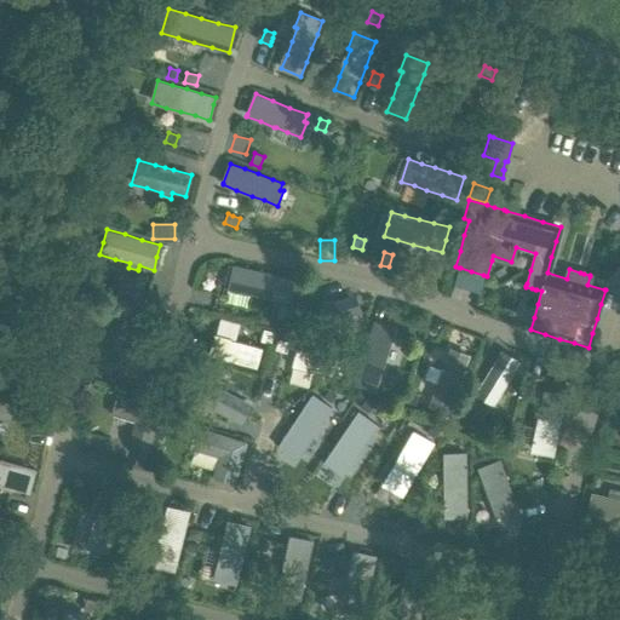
[(233,265),(228,288),(230,290),(244,293),(291,304),(297,280),(287,277),(233,265)]
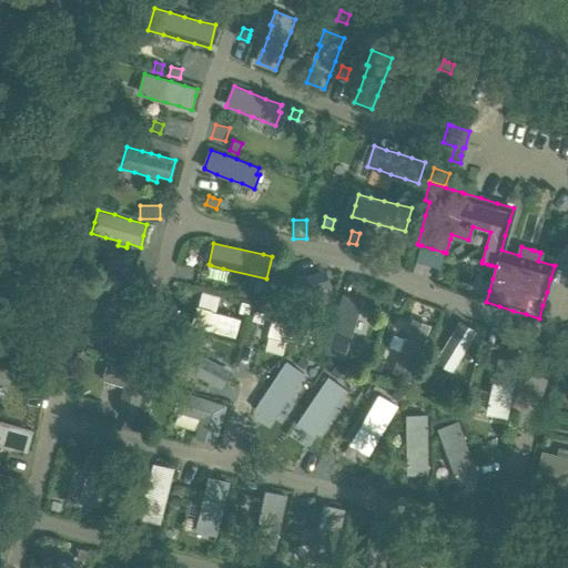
[(401,270),(422,277),(430,251),(409,244),(401,270)]
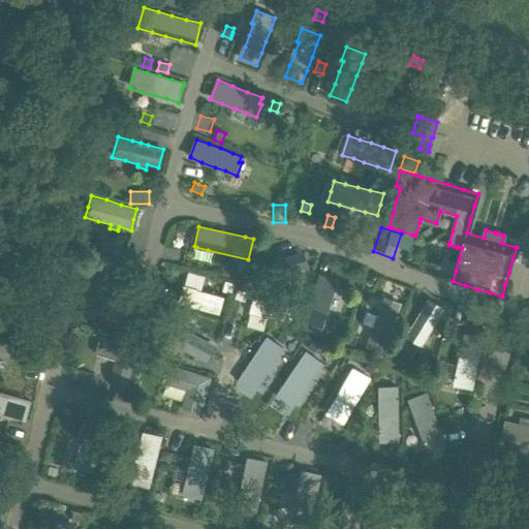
[(434,236),(430,229),(423,234),(427,241),(434,236)]
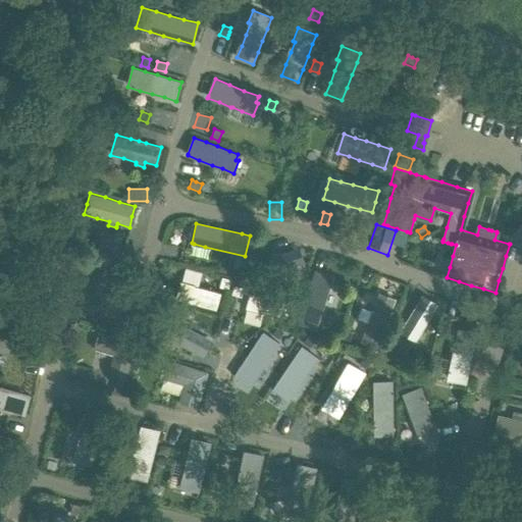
[(100,238),(97,246),(100,247),(106,249),(109,250),(121,254),(124,244),(119,243),(121,237),(114,235),(110,233),(108,240),(100,238)]
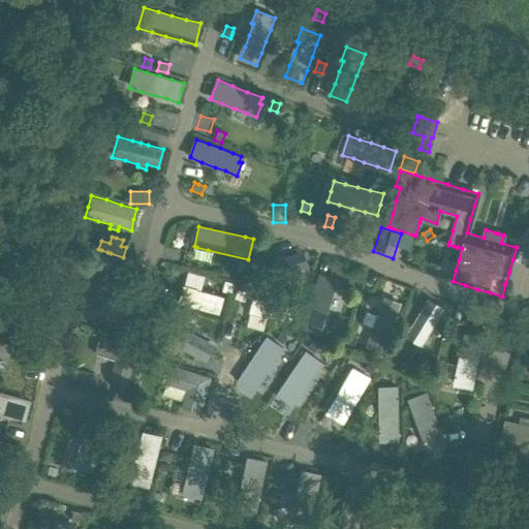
[(410,246),(418,259),(431,251),(422,239),(410,246)]
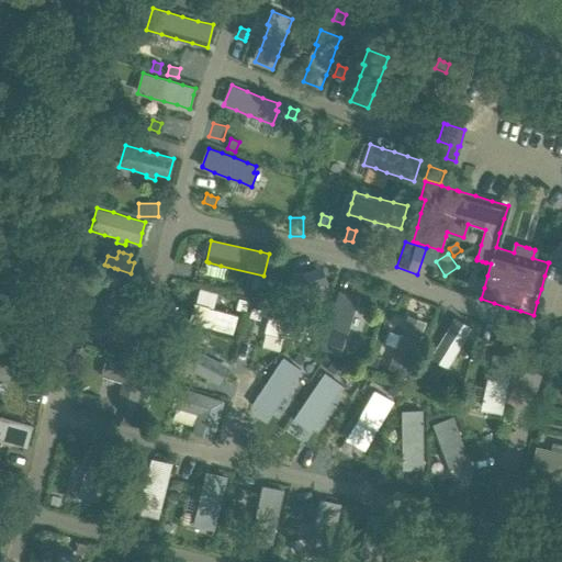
[(323,260),(276,273),(281,293),(327,279),(327,277),(323,260)]
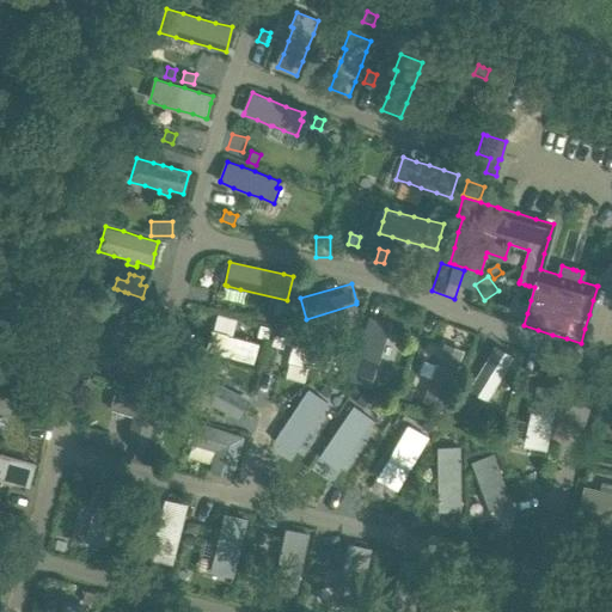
[(276,308),(275,313),(286,316),(288,305),(279,301),(276,308)]
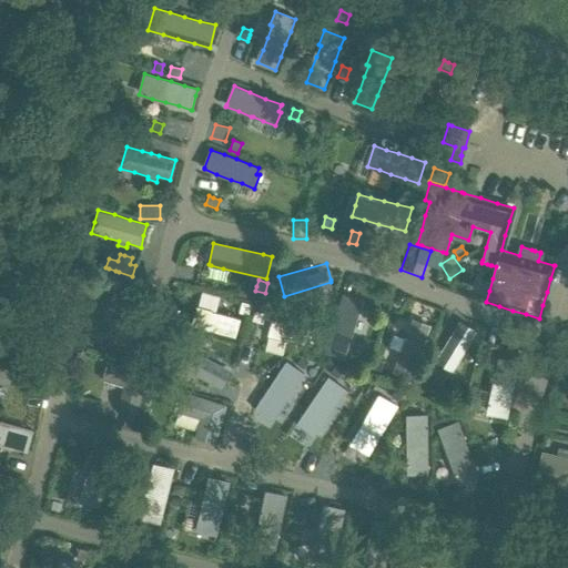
[(331,327),(322,355),(343,362),(348,345),(362,303),(357,301),(341,295),(340,300),(338,302),(334,315),(331,327)]
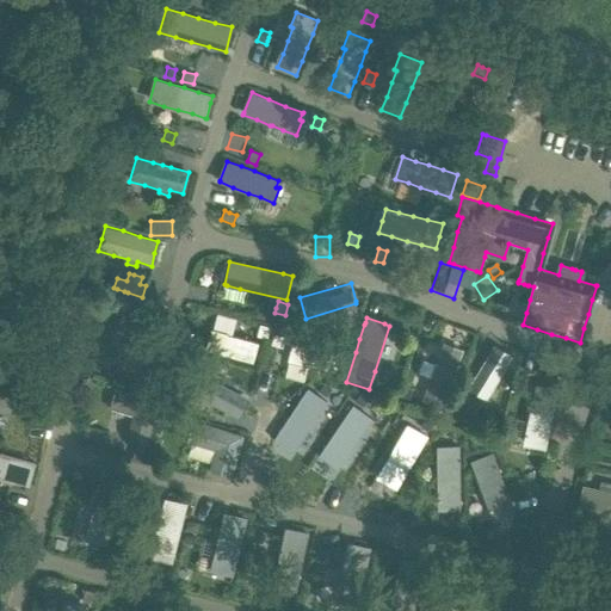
[(260,327),(258,337),(267,339),(270,332),(271,327),(261,325),(260,327)]
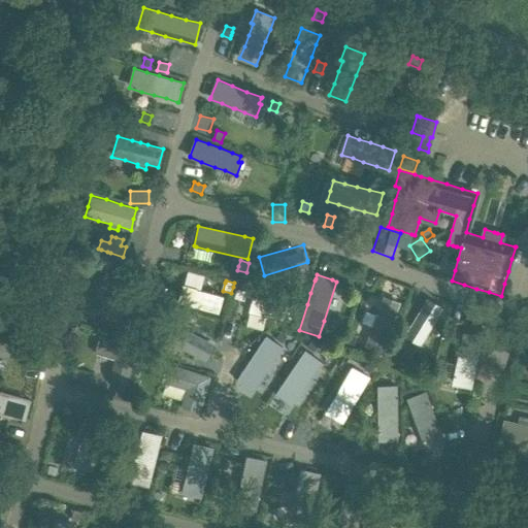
[(180,299),(179,303),(192,307),(205,310),(219,315),(224,297),(210,293),(200,290),(184,286),(182,293),(183,294),(182,300),(180,299)]
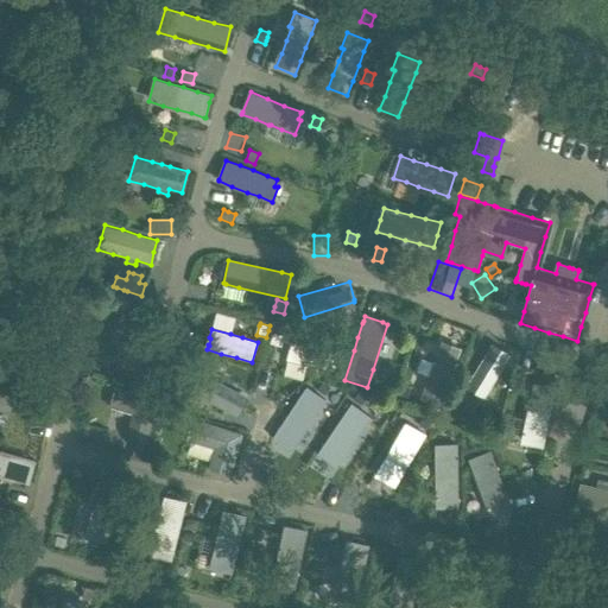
[(282,347),(284,335),(274,331),(272,340),(271,343),(282,347)]
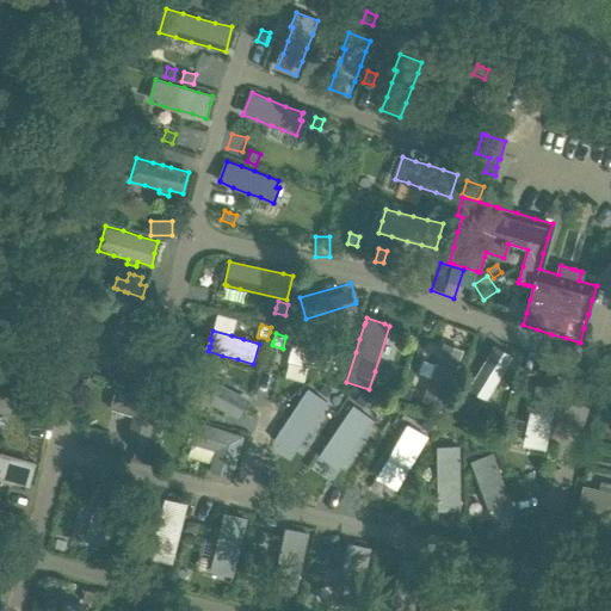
[(295,340),(289,360),(313,366),(320,369),(337,372),(341,352),(326,349),(310,345),(295,340)]
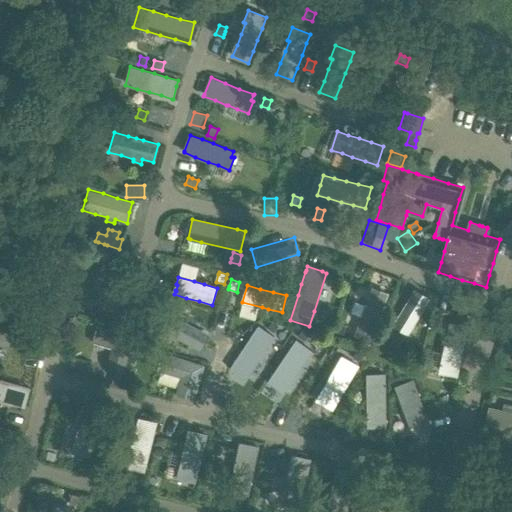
[(359,285),(350,309),(361,313),(352,337),(368,343),(386,293),(370,287),(370,289),(359,285)]
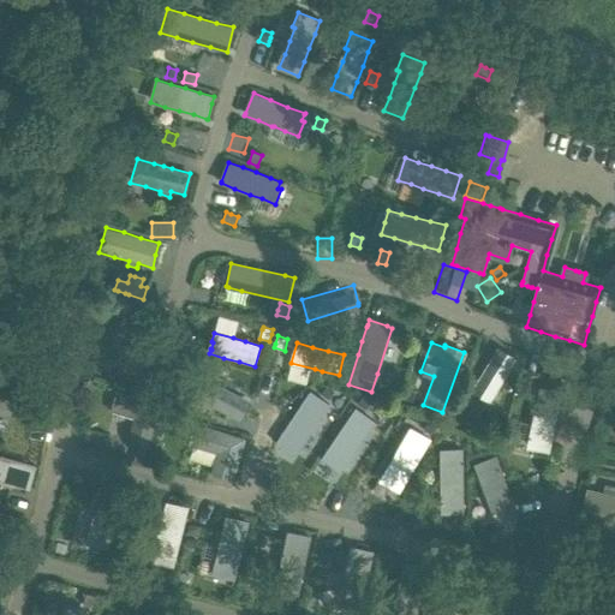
[(206,377),(204,382),(220,387),(236,390),(251,395),(256,377),(240,374),(225,369),(209,365),(208,370),(209,370),(207,378),(206,377)]
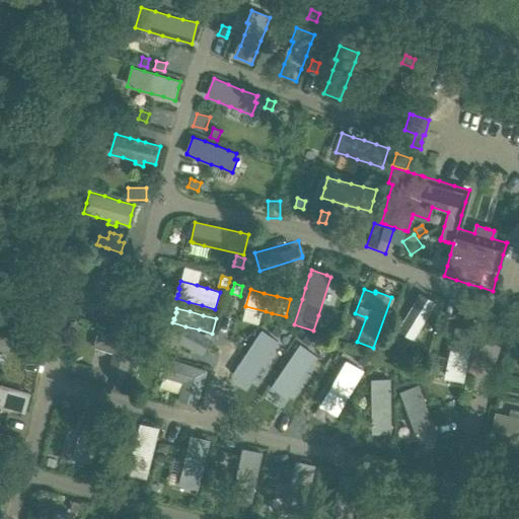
[(409,343),(404,356),(420,360),(425,346),(430,330),(435,315),(420,310),(418,315),(409,343)]
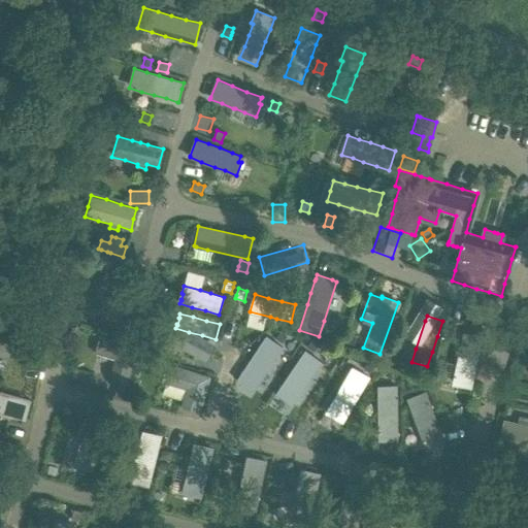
[(282,330),(282,332),(290,334),(292,326),(284,324),(282,330)]
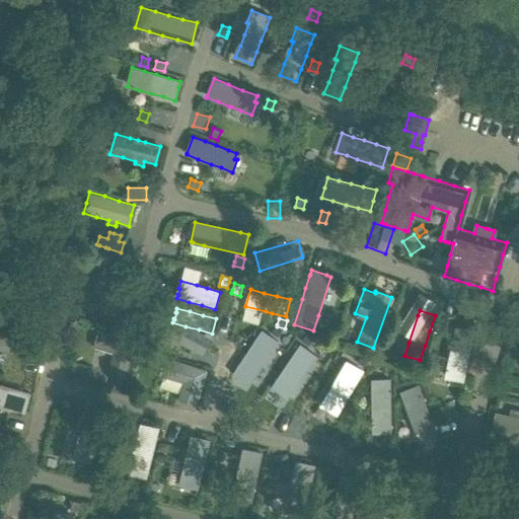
[(437,323),(435,331),(445,335),(447,325),(437,323)]
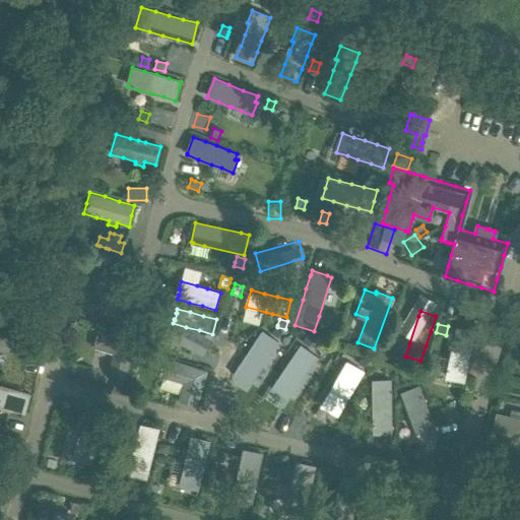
[(325,325),(321,335),(332,339),(336,329),(335,328),(325,325)]
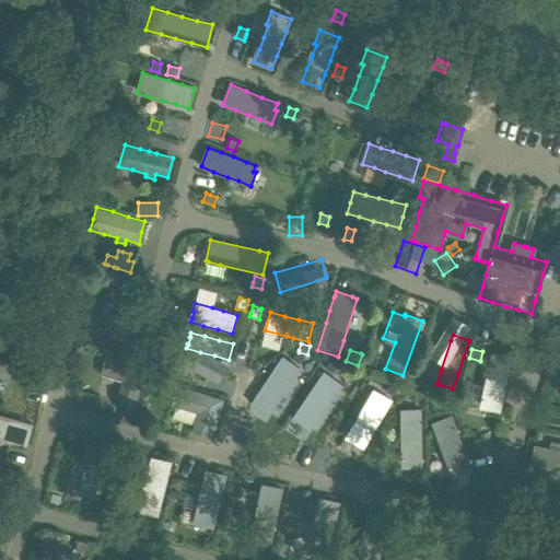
[(287,351),(281,371),(287,372),(284,375),(289,377),(288,383),(306,389),(308,384),(318,387),(319,382),(325,384),(331,365),(287,351)]
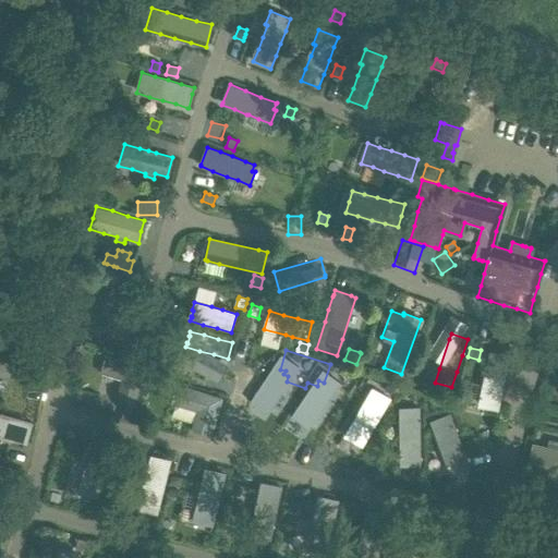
[(0,351),(0,371),(39,374),(40,355),(0,351)]
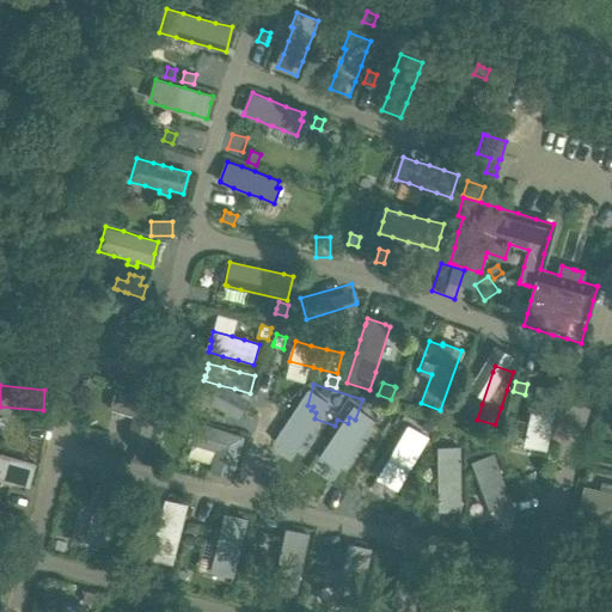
[(528,428),(525,446),(546,451),(550,433),(555,415),(557,403),(560,390),(538,385),(533,405),(532,410),(530,423),(528,428)]
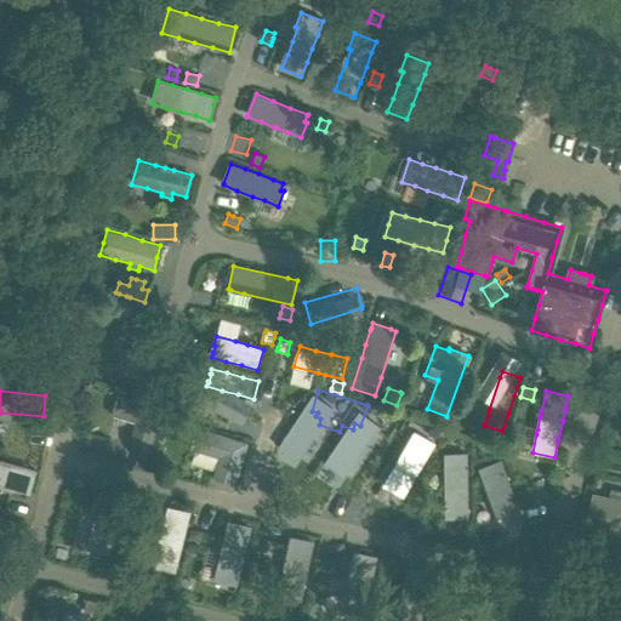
[(115,400),(113,409),(115,409),(113,416),(137,423),(130,445),(149,451),(153,436),(158,421),(163,406),(148,403),(135,398),(120,393),(118,400),(115,400)]
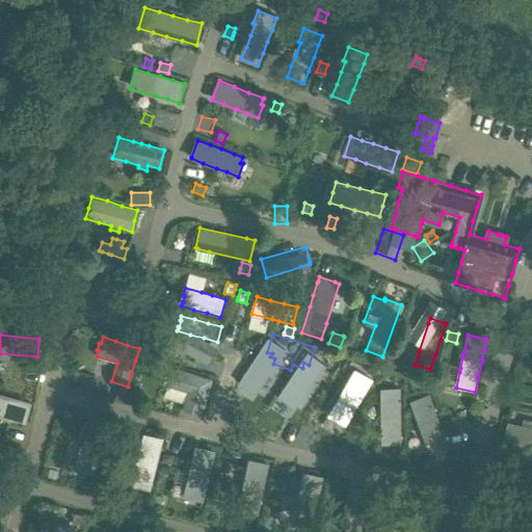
[(347,338),(343,347),(354,352),(356,348),(358,342),(352,340),(347,338)]
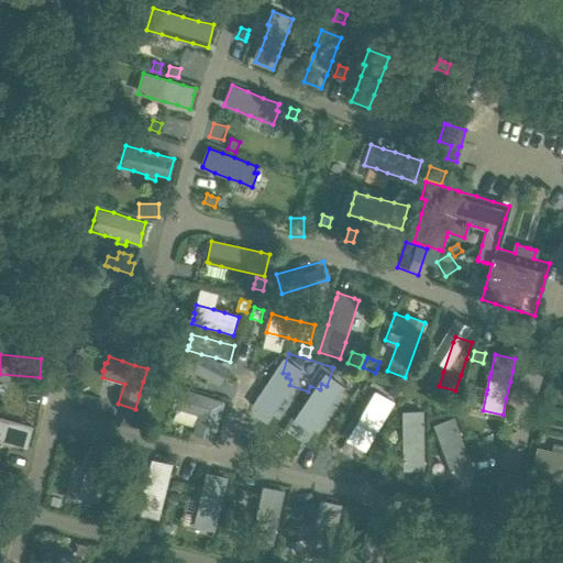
[(168,367),(165,378),(174,382),(177,370),(168,367)]
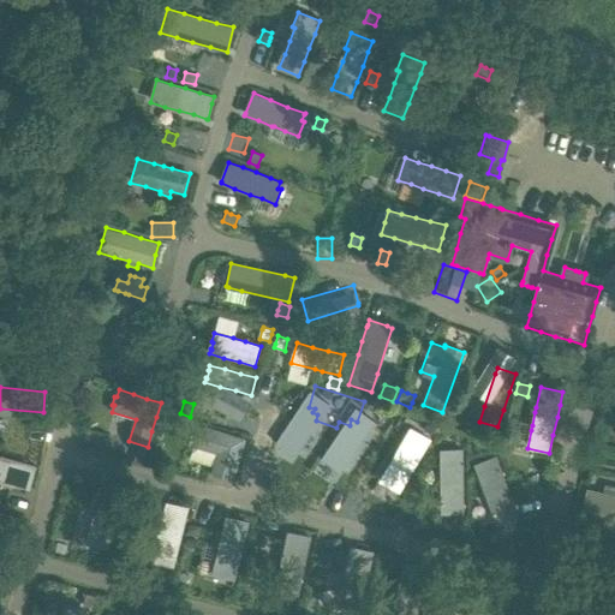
[(459,404),(452,415),(461,421),(469,410),(467,410),(459,404)]
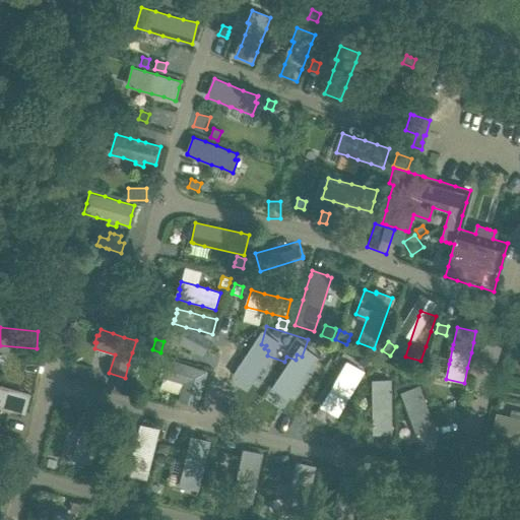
[(140,348),(137,360),(147,363),(147,362),(149,355),(150,352),(140,348)]
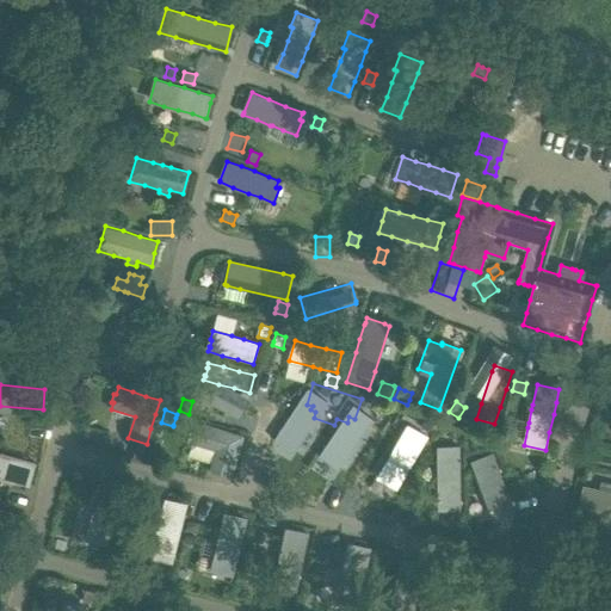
[(35,421),(18,414),(10,438),(25,444),(35,421)]
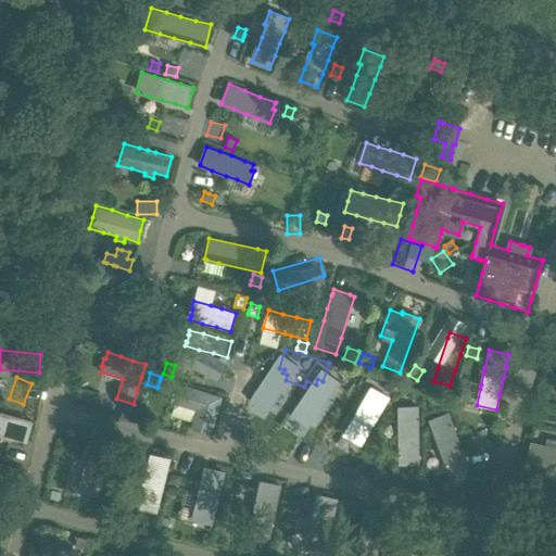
[(175,396),(174,403),(177,404),(198,409),(193,422),(192,427),(192,428),(210,433),(213,420),(217,408),(220,396),(206,392),(192,388),(179,384),(177,391),(176,391),(174,395),(175,396)]
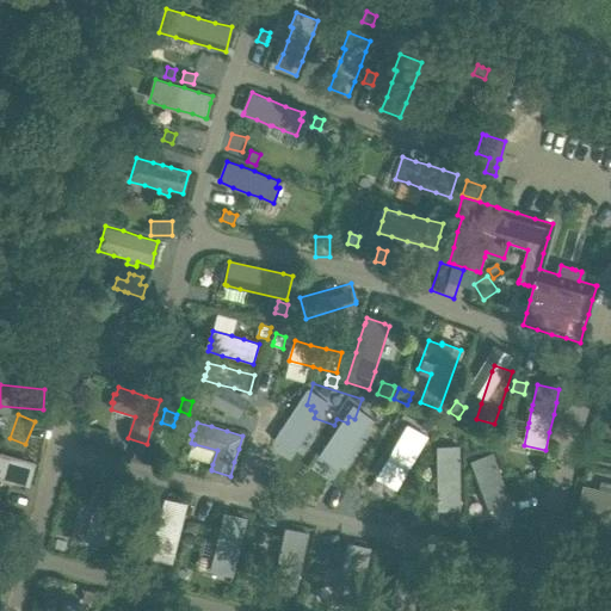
[(357,463),(352,480),(355,480),(358,481),(358,483),(364,485),(365,483),(371,485),(372,482),(378,460),(396,464),(399,456),(402,442),(384,437),(366,432),(362,448),(357,463)]
